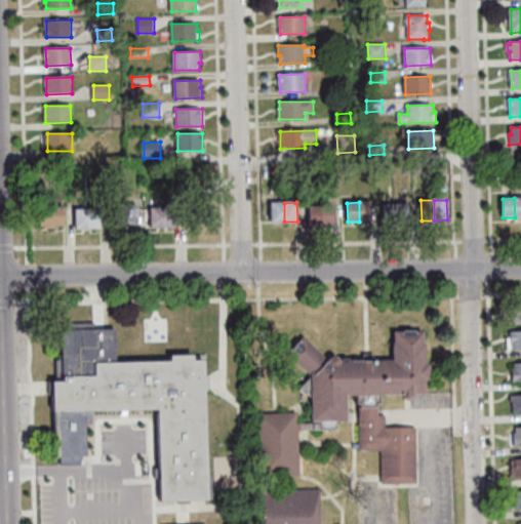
[(359,202),(371,202),(371,220),(359,222),(359,202)]
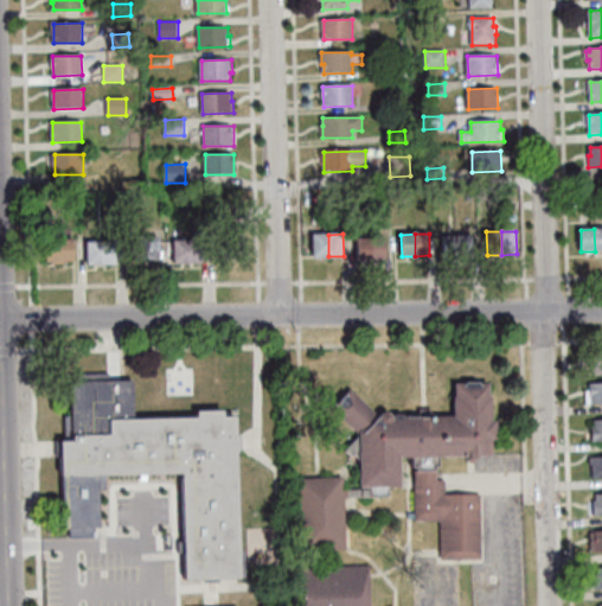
[(313,235),(328,235),(328,256),(314,257),(313,235)]
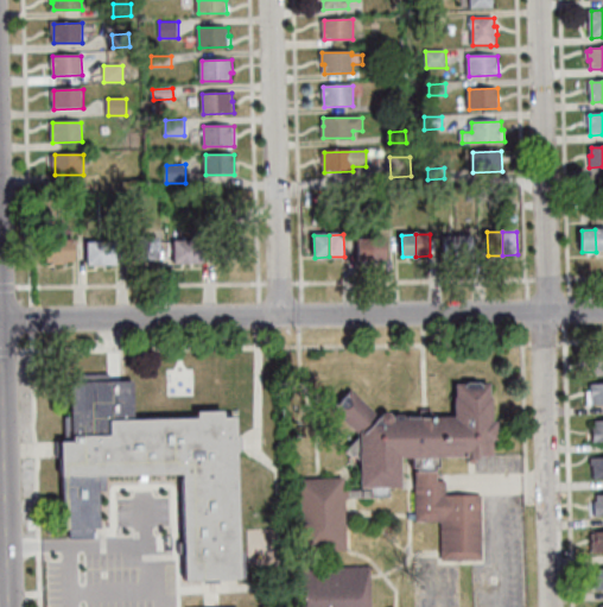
[(132,238),(146,238),(146,260),(132,260),(132,238)]
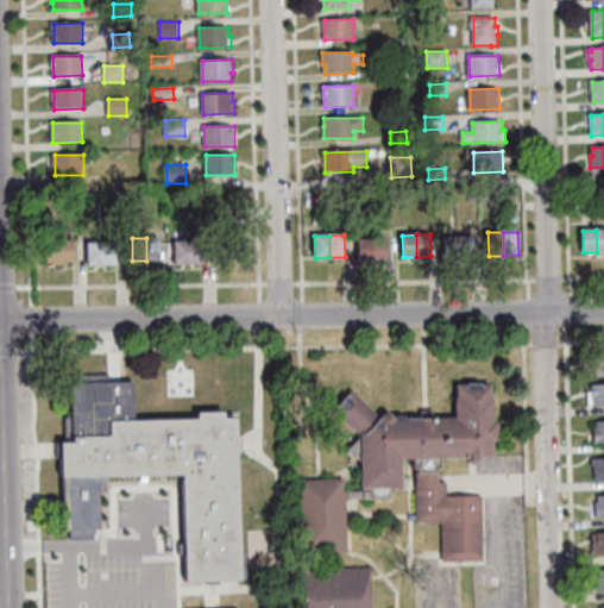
[(146,238),(161,238),(161,261),(146,261),(146,238)]
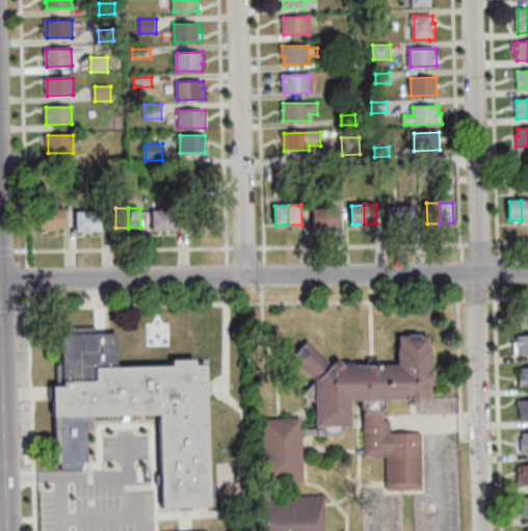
[(401,228),(390,228),(389,208),(401,208),(401,228)]
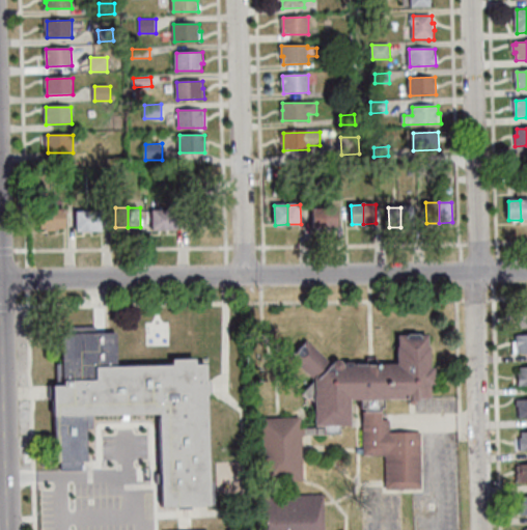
[(413,226),(400,227),(400,207),(413,207),(413,226)]
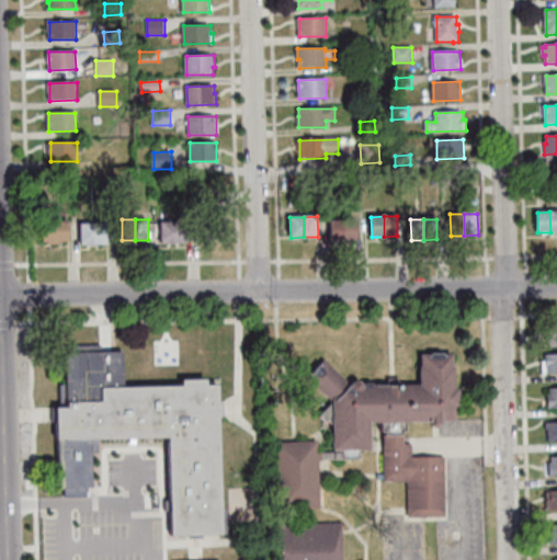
[(344,241),(331,241),(331,221),(343,220),(344,241)]
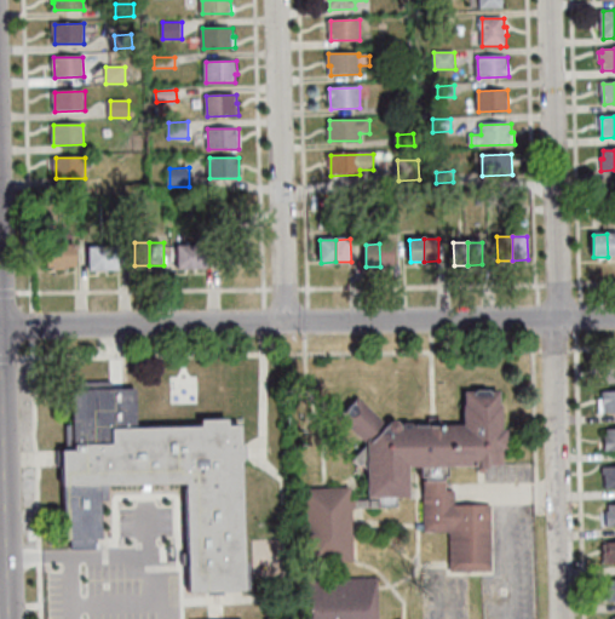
[(395,267),(380,267),(379,244),(394,244),(395,267)]
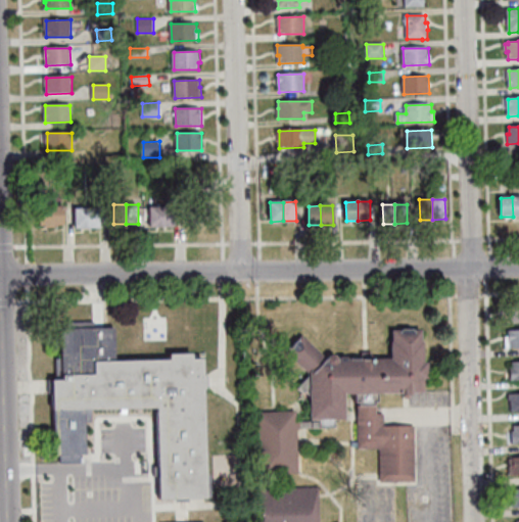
[(52,207),(64,206),(65,225),(53,225),(52,207)]
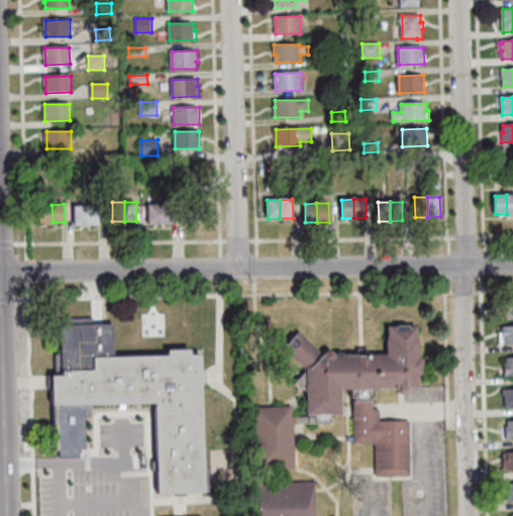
[(162,224),(149,225),(148,204),(162,204),(162,224)]
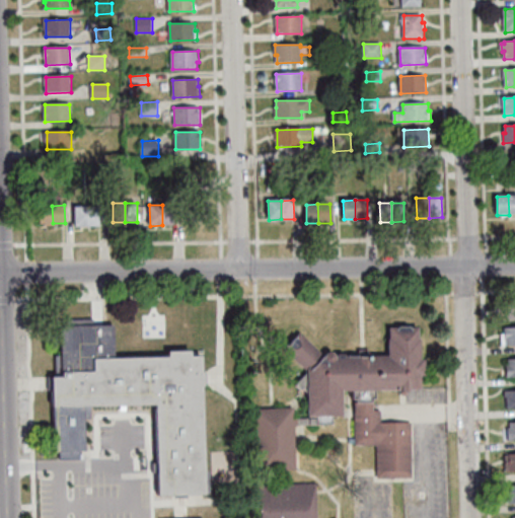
[(175,225),(162,225),(162,205),(174,205),(175,225)]
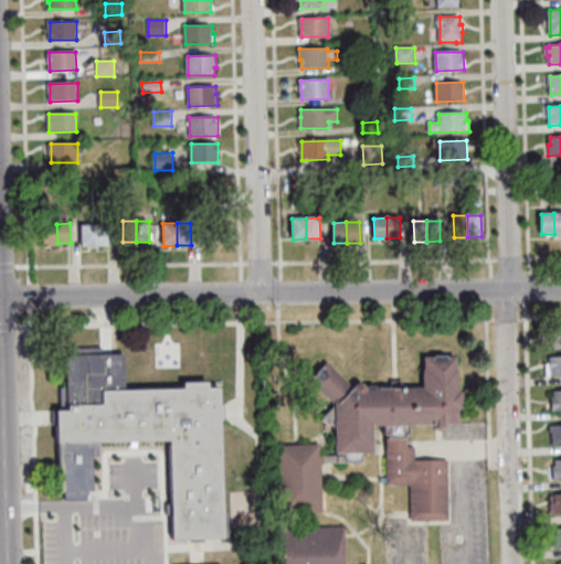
[(218,240),(204,240),(204,223),(217,223),(218,240)]
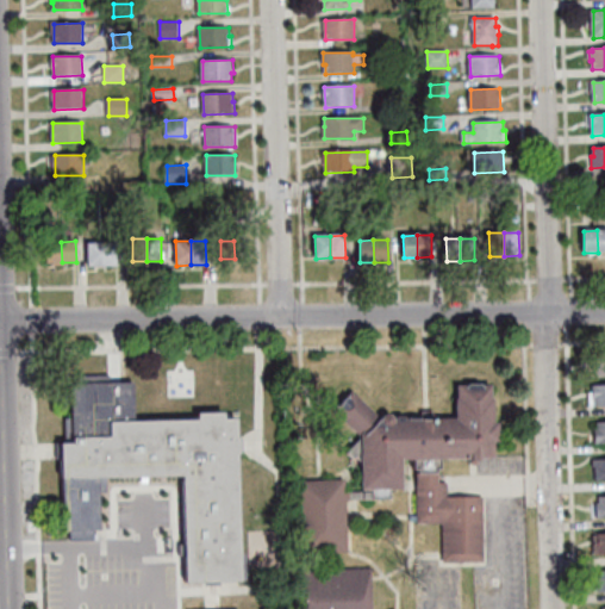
[(249,259),(235,259),(234,241),(248,241),(249,259)]
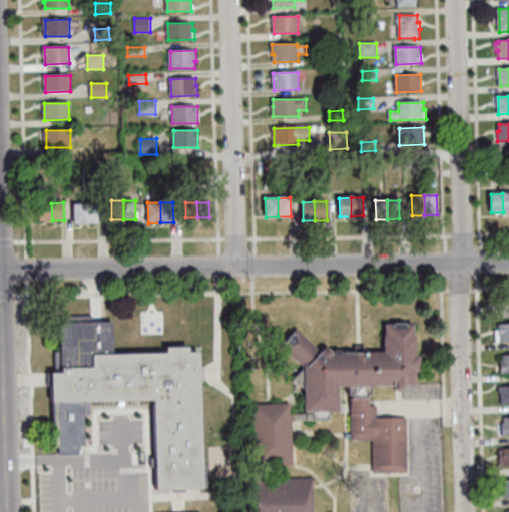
[(40,203),(51,203),(52,220),(40,221),(40,203)]
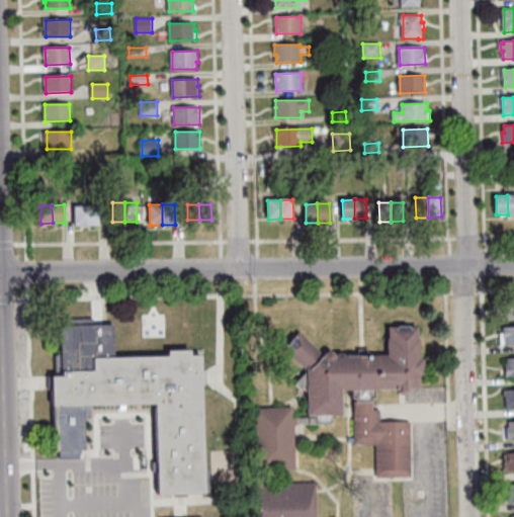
[(100,225),(88,226),(87,206),(100,205),(100,225)]
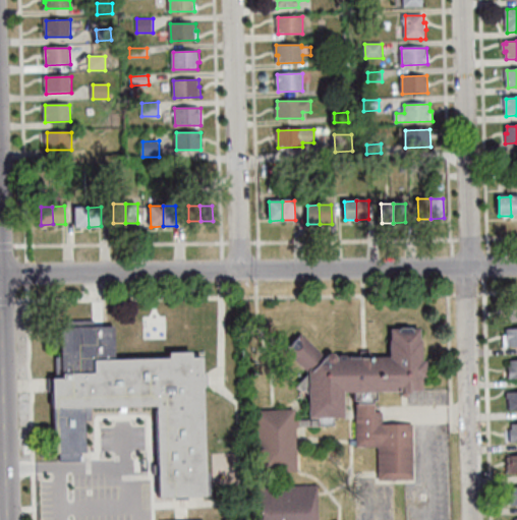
[(89,227),(76,227),(75,208),(88,208),(89,227)]
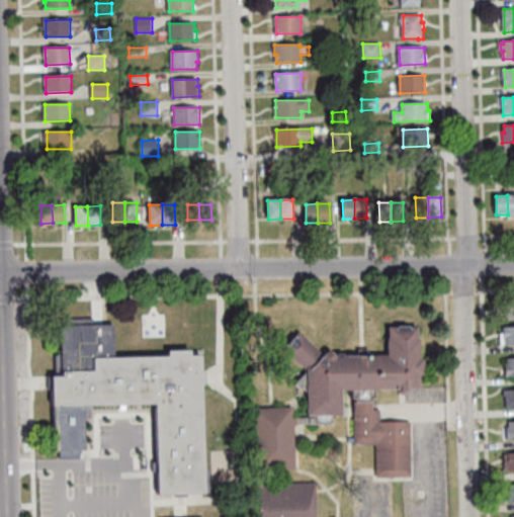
[(61,326),(69,326),(69,321),(93,321),(93,326),(114,325),(114,358),(170,357),(170,352),(191,352),(191,356),(202,355),(202,372),(205,372),(205,385),(203,385),(206,495),(157,496),(154,406),(86,407),(87,450),(82,450),(82,458),(59,459),(59,451),(54,452),(52,391),(49,391),(48,376),(58,376),(57,355),(62,355),(61,326)]
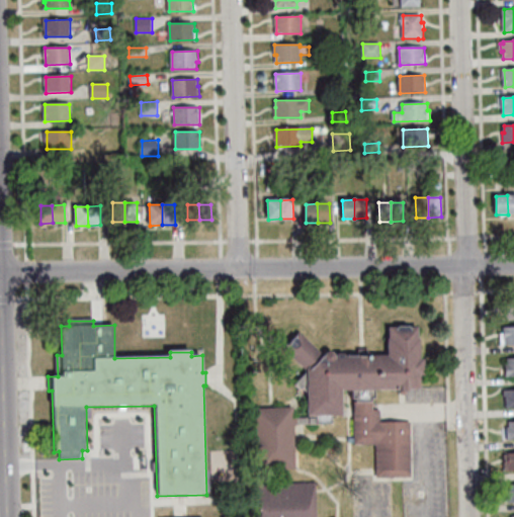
[(513,345),(501,346),(501,334),(504,334),(504,328),(513,327),(513,345)]
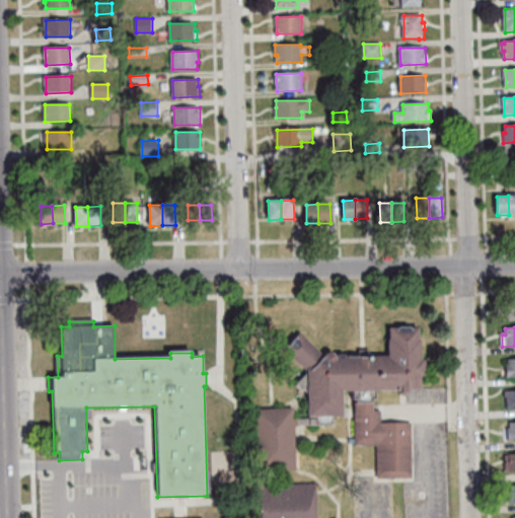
[(327,353),(333,353),(335,356),(336,357),(388,357),(388,340),(390,340),(390,328),(419,328),(419,340),(421,340),(421,360),(425,360),(425,376),(421,376),(421,391),(410,391),(410,393),(401,393),(401,391),(376,391),(376,399),(373,399),(373,403),(374,403),(374,412),(382,412),(382,424),(412,423),(413,478),(377,479),(377,445),(356,446),(355,403),(357,403),(357,399),(354,399),(354,391),(343,392),(343,417),(308,417),(307,372),(286,352),(302,335),(325,356),(327,353)]
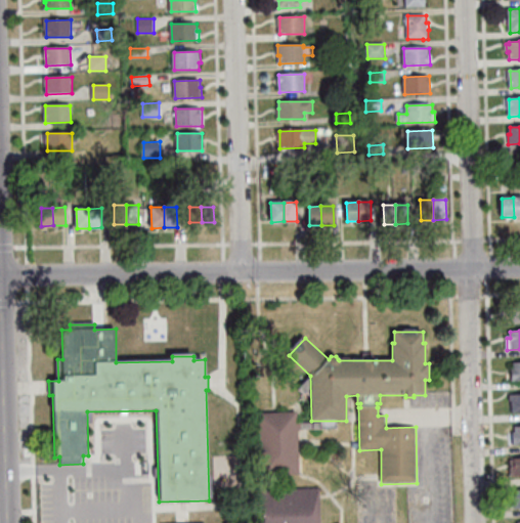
[(510,395),(519,395),(519,412),(513,413),(513,402),(511,402),(510,395)]
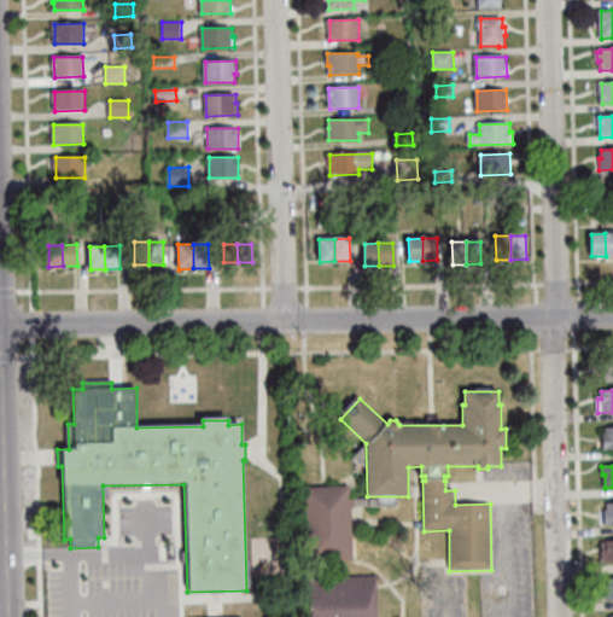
[(350,487),(350,498),(355,499),(355,508),(351,510),(352,559),(305,562),(303,488),(350,487)]
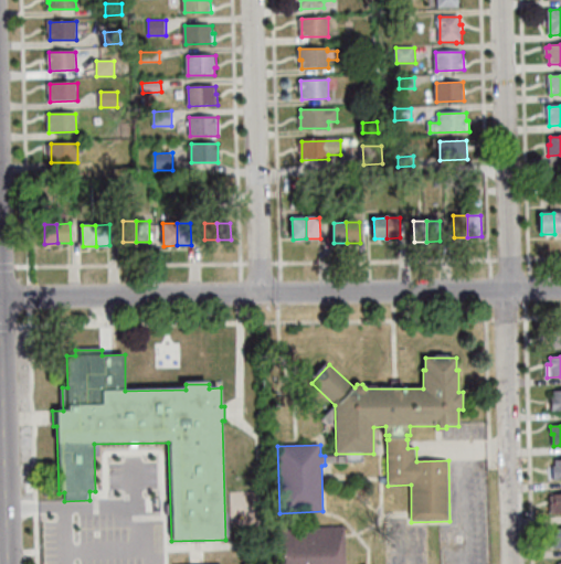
[(560,513),(551,514),(551,497),(554,497),(554,495),(560,495),(560,513)]
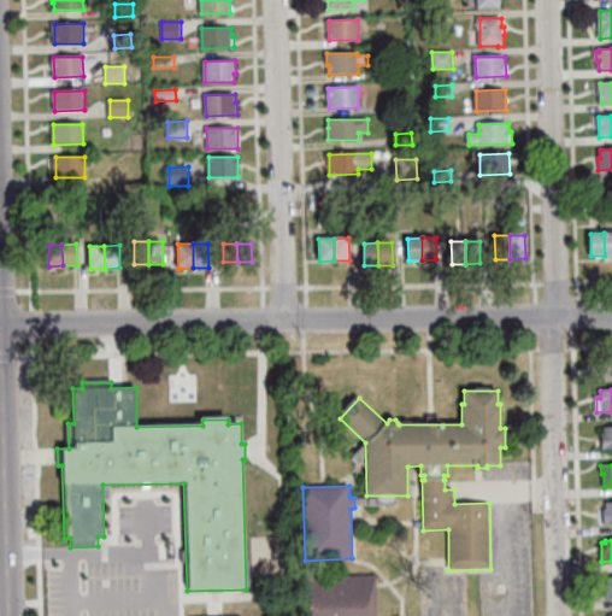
[(103,592),(130,592),(130,584),(148,584),(147,558),(101,559),(103,592)]
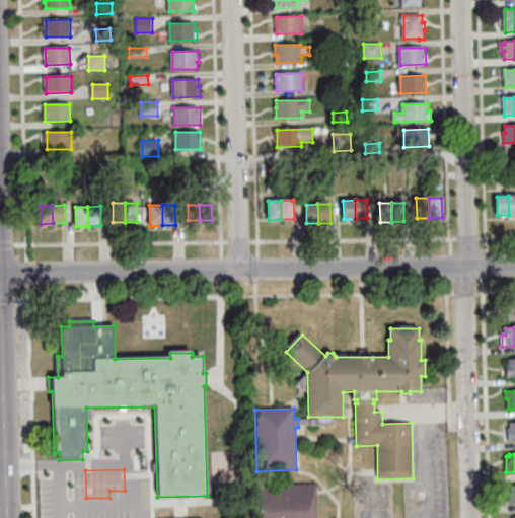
[(258,517),(258,486),(317,485),(317,517),(258,517)]
